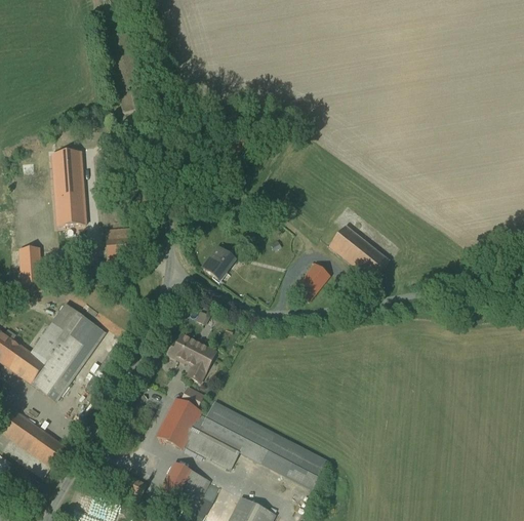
[(147,106),(129,31),(107,36),(124,112),(147,106)]
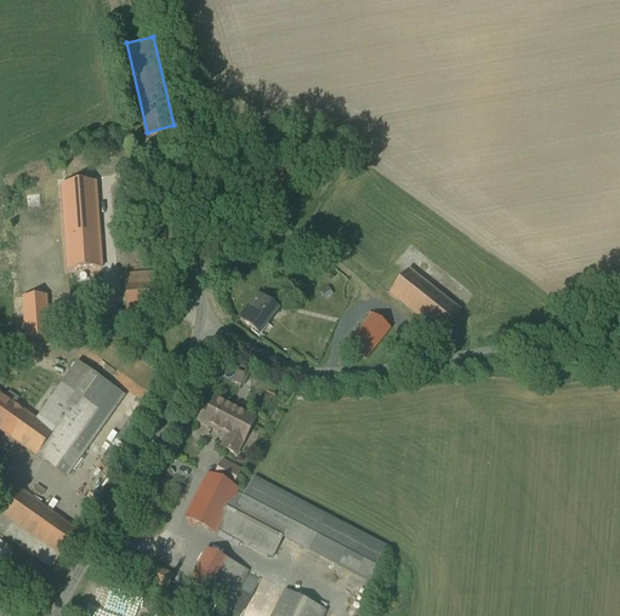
[(97,178),(63,181),(67,223),(100,220),(97,178)]
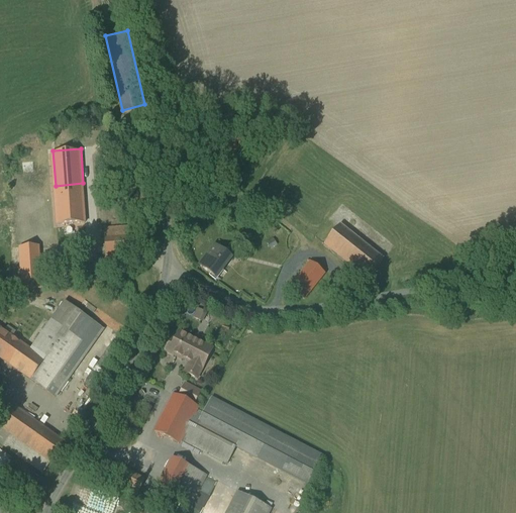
[(83,183),(56,186),(57,203),(17,205),(22,280),(42,278),(38,222),(85,219),(83,183)]
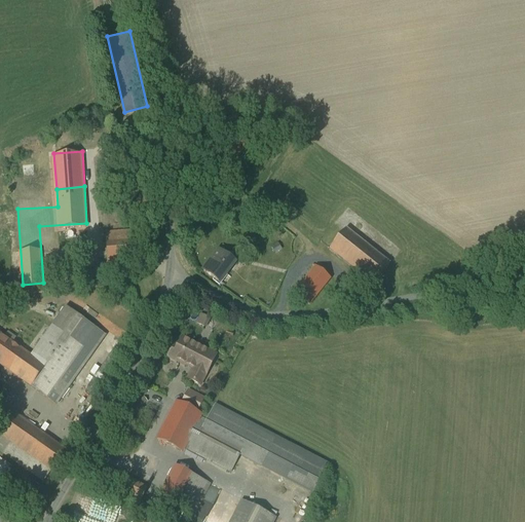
[(390,260),(347,225),(331,246),(374,281),(390,260)]
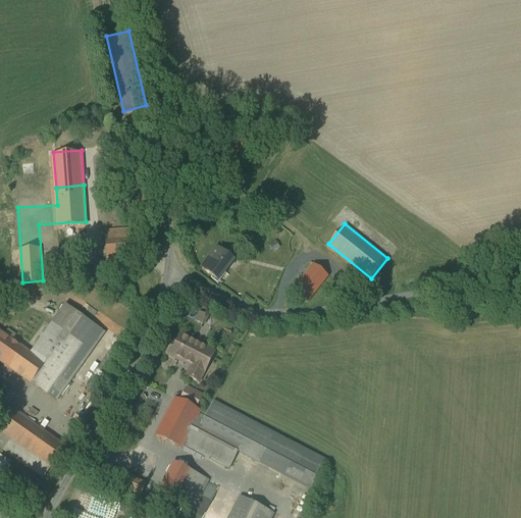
[(139,231),(106,234),(108,256),(141,254),(139,231)]
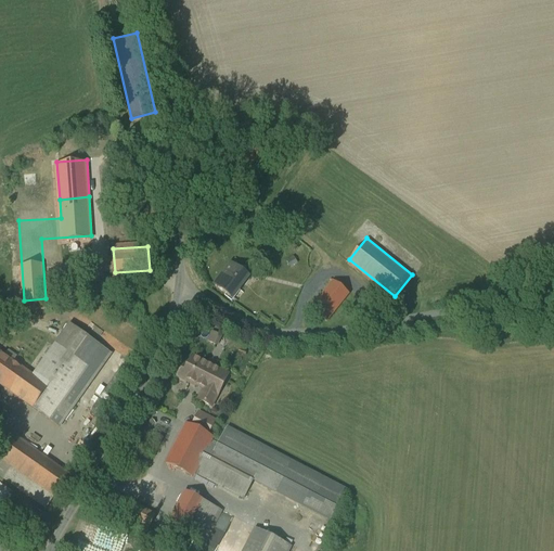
[(253,273),(232,259),(216,283),(236,296),(253,273)]
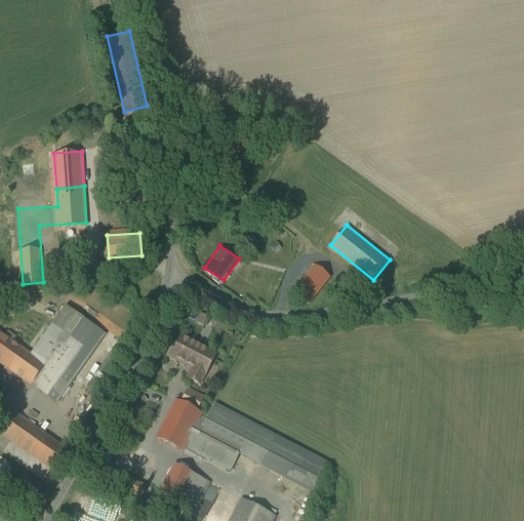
[(316,263),(295,288),(310,299),(330,274),(316,263)]
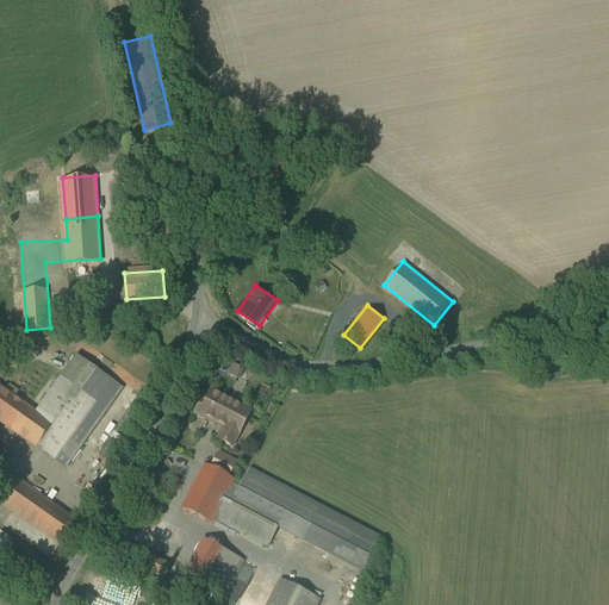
[(112,376),(78,353),(62,374),(95,398),(112,376)]
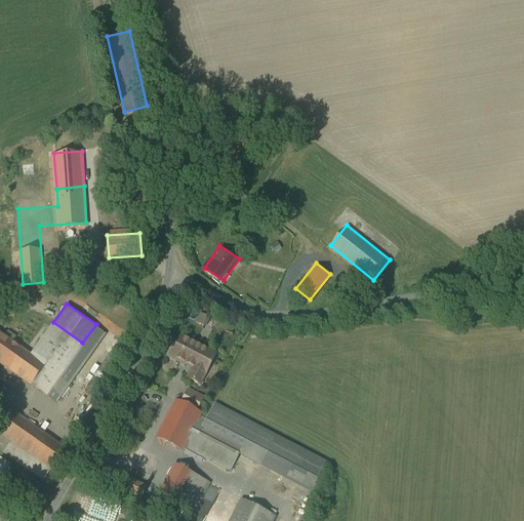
[(53,322),(32,352),(18,343),(5,363),(47,393),(68,363),(82,343),(53,322)]
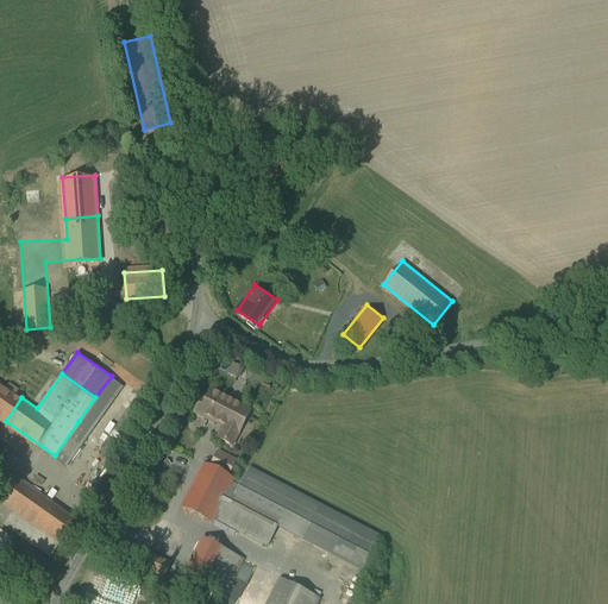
[(95,397),(79,421),(91,429),(123,384),(112,376),(95,397)]
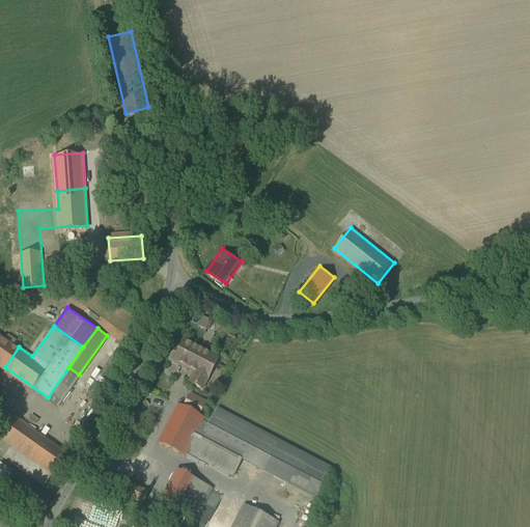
[(19,347),(0,333),(0,363),(5,367),(19,347)]
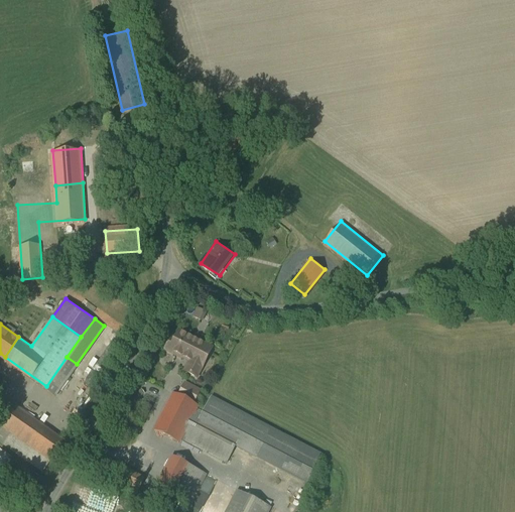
[(213,346),(179,329),(176,336),(172,335),(166,346),(176,352),(177,349),(181,351),(181,353),(192,359),(190,361),(185,369),(198,374),(203,364),(204,364),(213,346)]
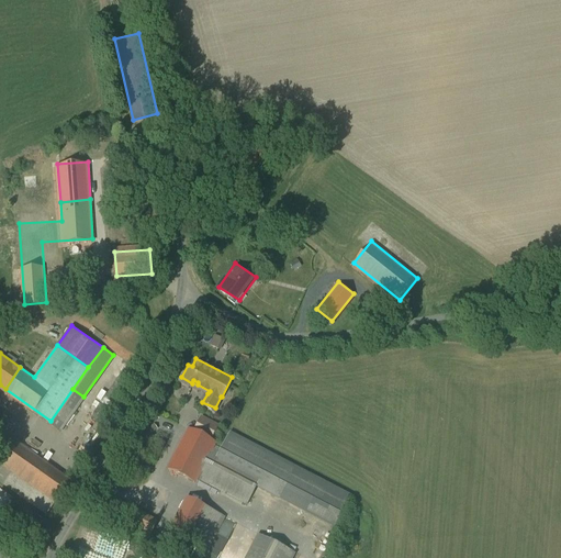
[(73,389),(51,421),(62,428),(83,397),(73,389)]
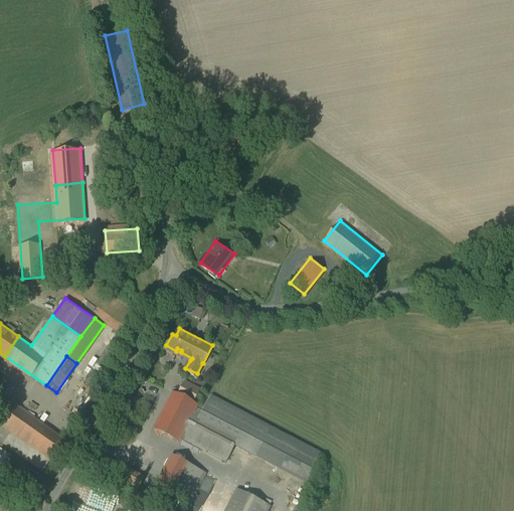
[(200,387),(185,379),(179,392),(193,399),(200,387)]
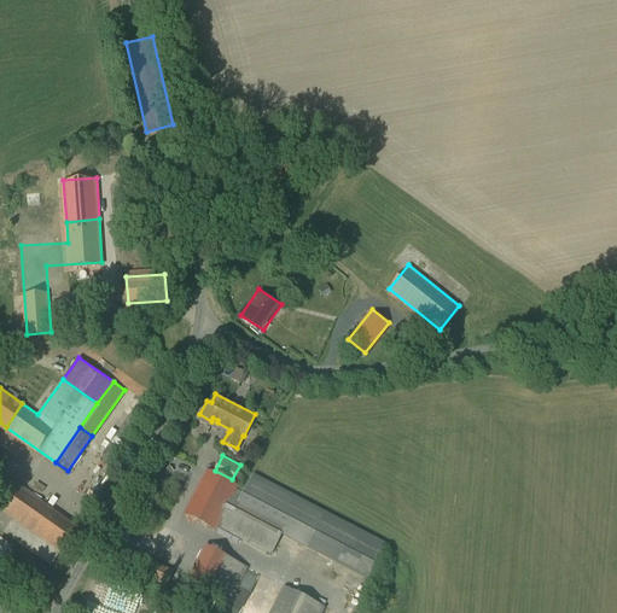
[(209,467),(186,512),(215,526),(217,521),(236,486),(238,483),(232,479),(215,471),(209,467)]
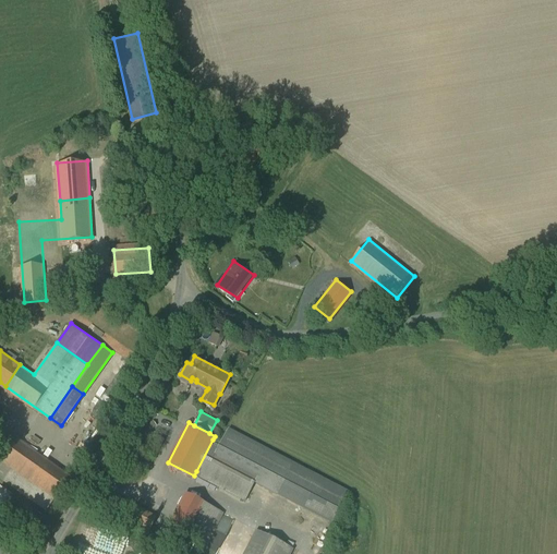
[(294,460),(229,428),(221,444),(263,466),(257,477),(279,489),(294,460)]
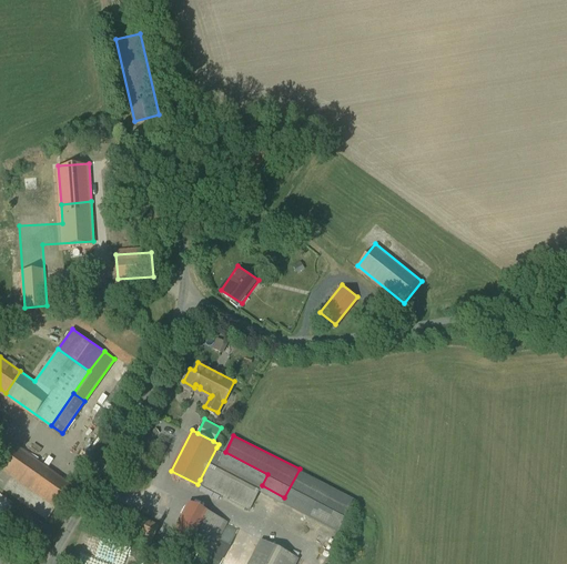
[(72,483),(19,445),(3,466),(0,463),(0,482),(48,516),(72,483)]
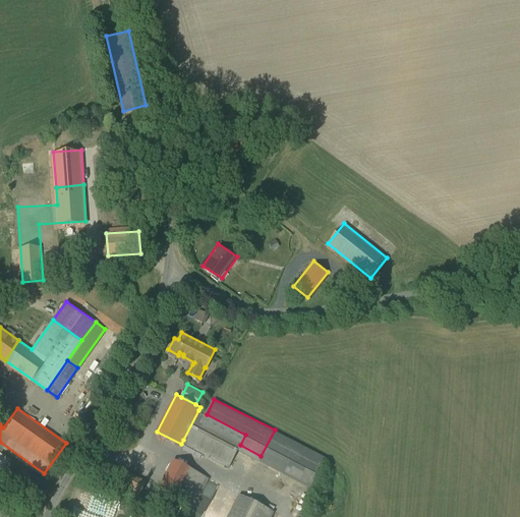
[(205,413),(198,410),(183,440),(230,464),(240,445),(245,435),(207,414),(205,413)]
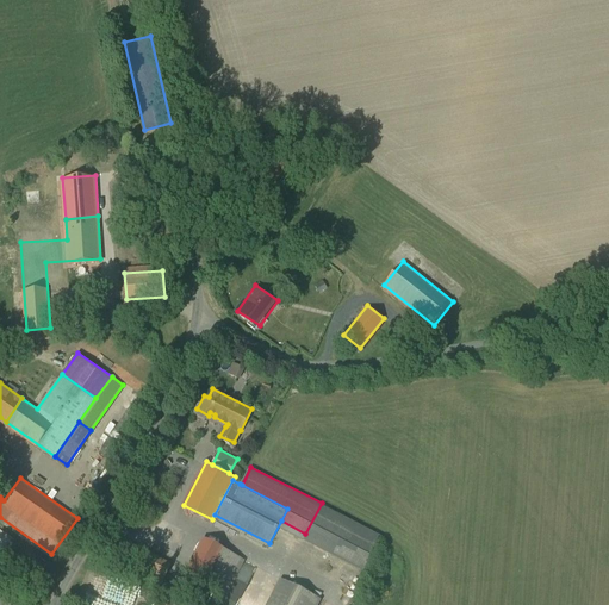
[(381,535),(322,503),(305,534),(365,565),(381,535)]
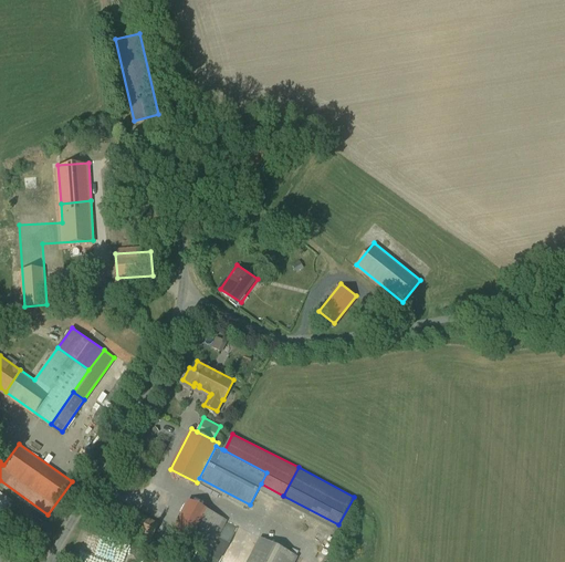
[(160,522),(113,497),(105,512),(106,513),(152,538),(160,522)]
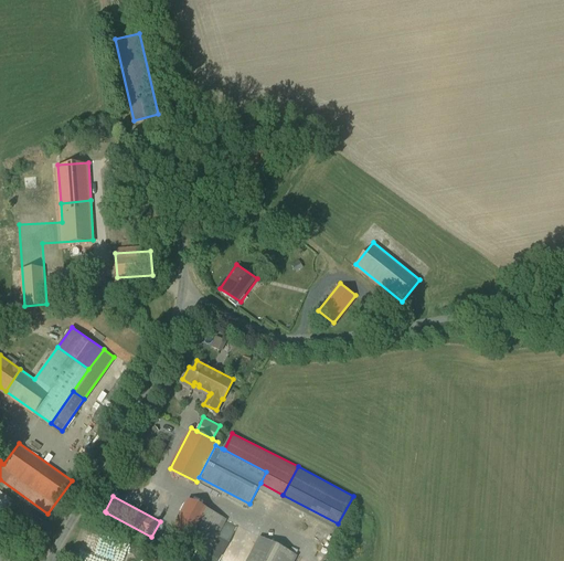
[(209,507),(189,497),(173,528),(192,538),(209,507)]
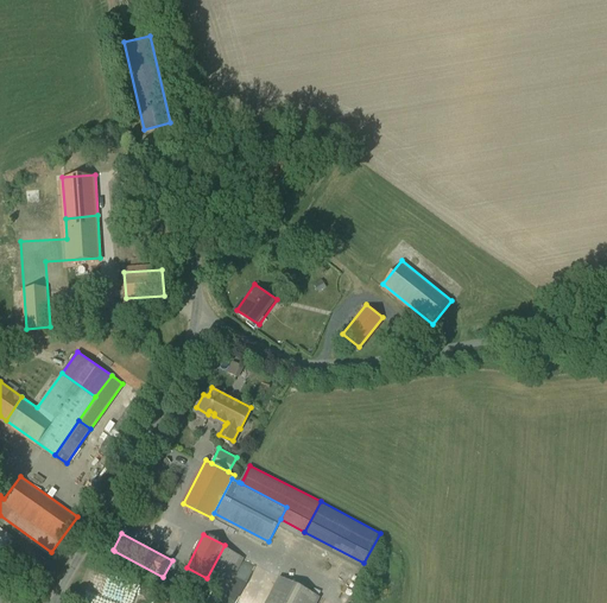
[(225,545),(207,578),(227,589),(245,556),(225,545)]
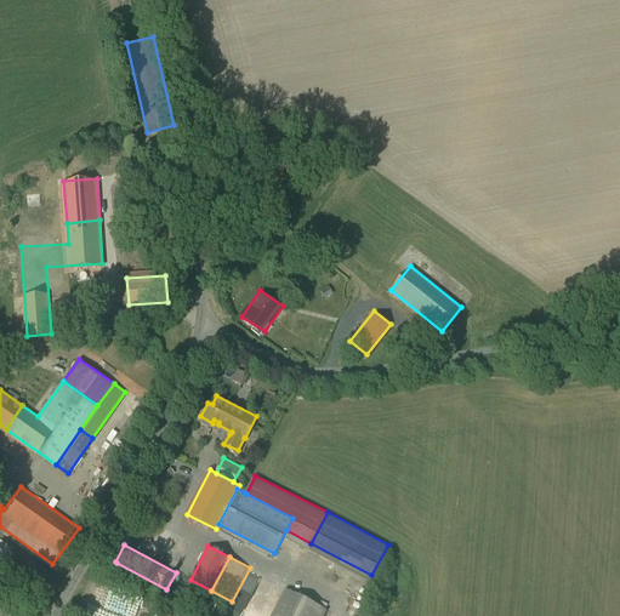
[(322,615),(326,606),(286,586),(271,615),(322,615)]
